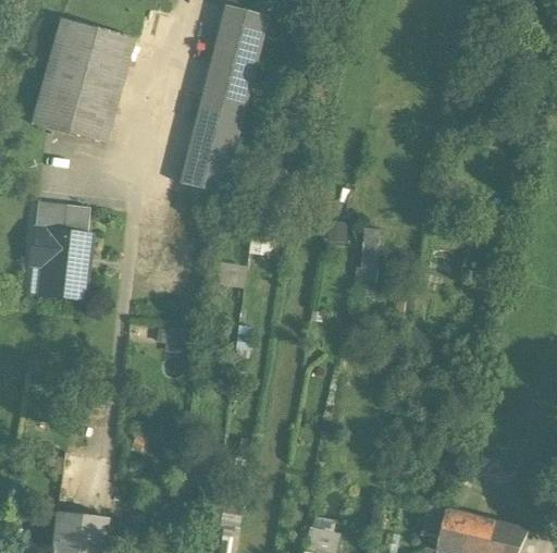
[(226,4),(180,182),(225,194),(270,15),(226,4)]
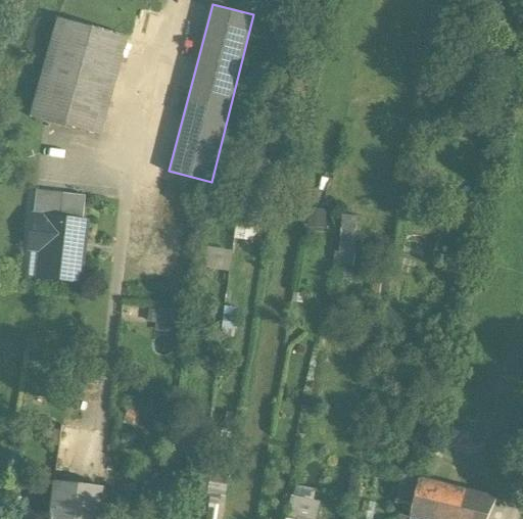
[(127,36),(58,16),(31,115),(100,134),(127,36)]
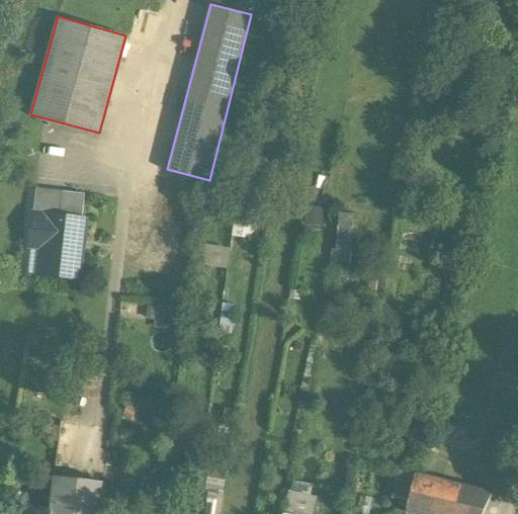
[(85,191),(62,189),(60,216),(82,218),(85,191)]
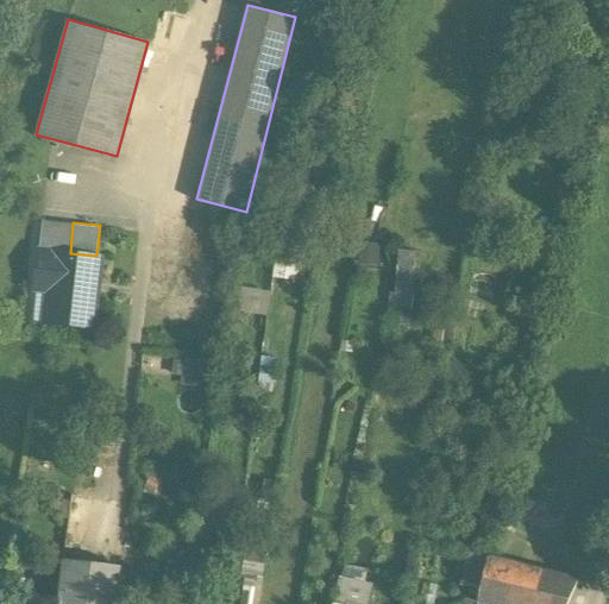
[(360,263),(380,264),(382,241),(363,240),(360,263)]
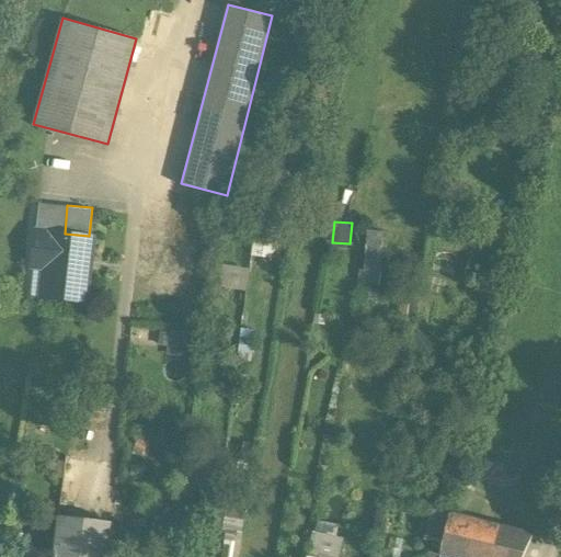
[(361,226),(359,279),(378,280),(380,227),(361,226)]
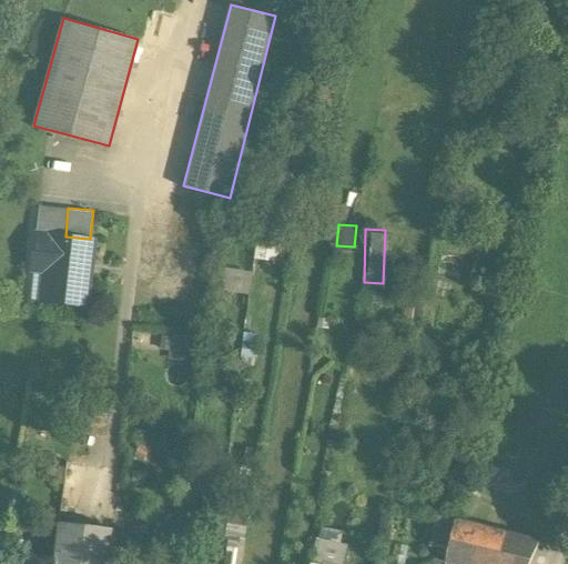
[(66,237),(37,233),(32,267),(47,269),(43,300),(85,304),(93,240),(90,239),(66,237)]
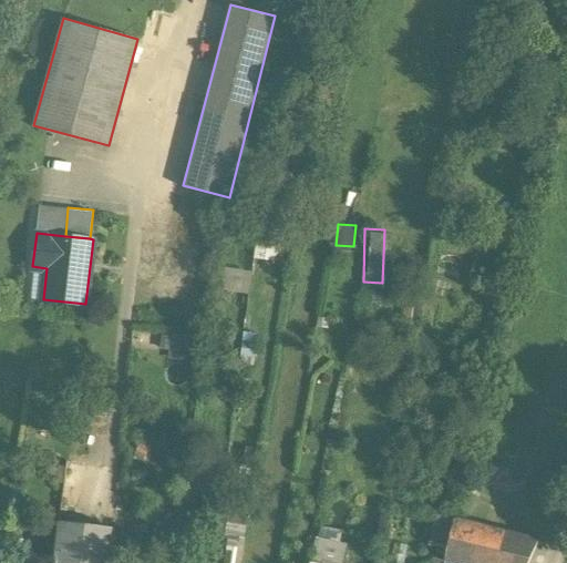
[(251,265),(251,253),(226,252),(226,265),(251,265)]
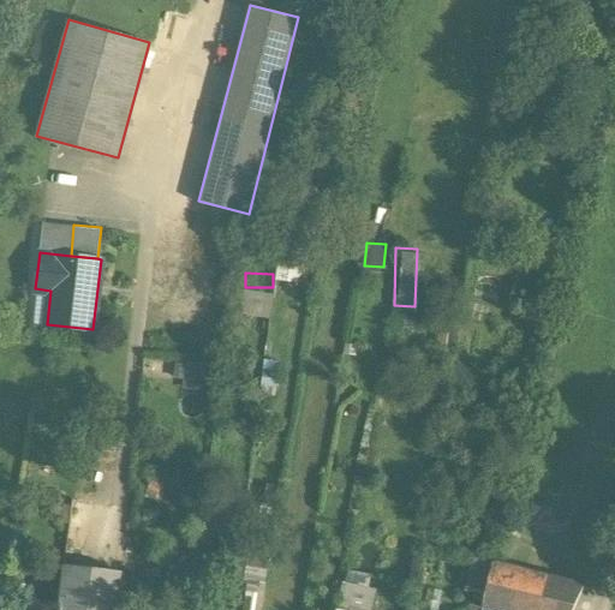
[(239,314),(270,315),(272,289),(240,288),(239,314)]
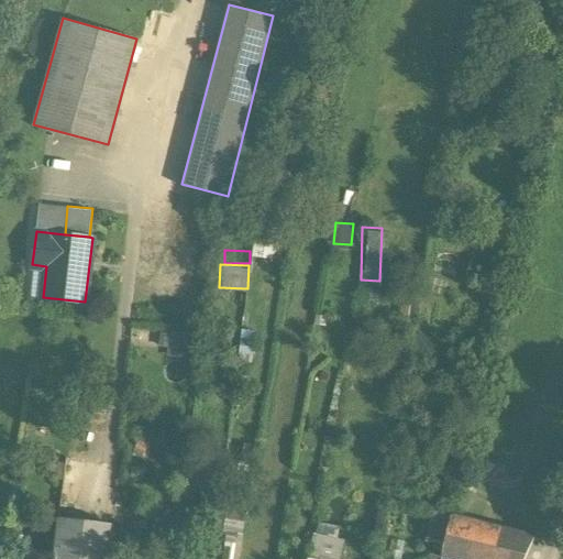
[(168,357),(190,360),(194,336),(172,332),(168,357)]
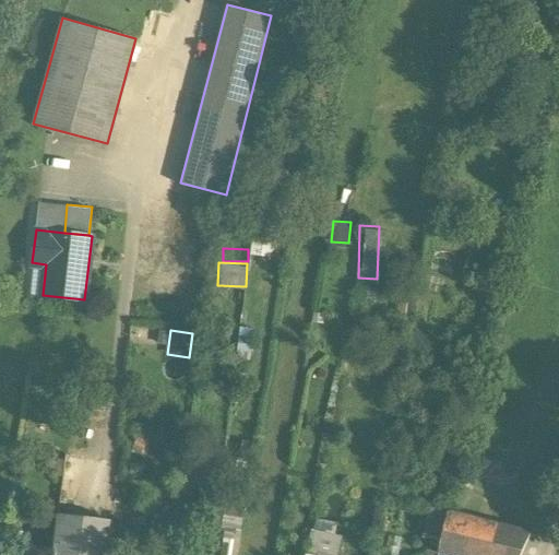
[(423,533),(440,538),(448,509),(429,505),(423,533)]
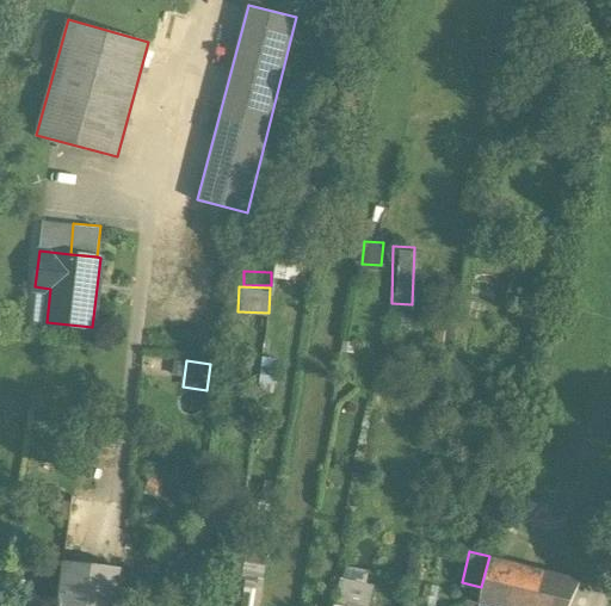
[(567,605),(579,580),(489,556),(481,587),(479,600),(499,605),(567,605)]
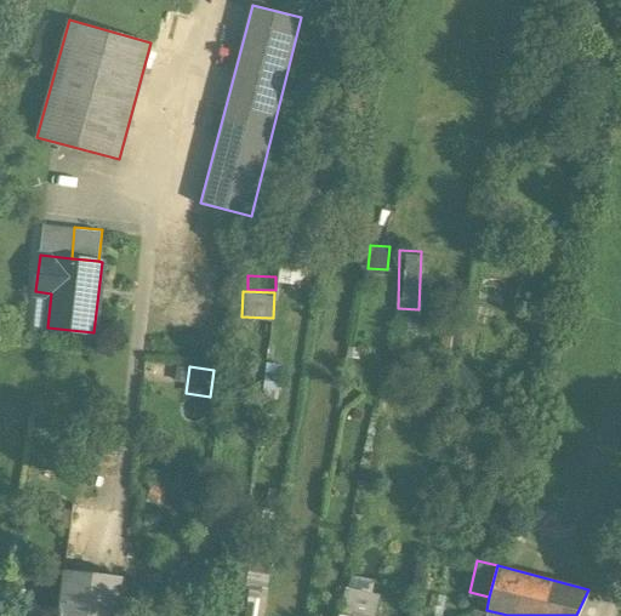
[(118,615),(124,576),(90,572),(64,569),(57,615),(118,615)]
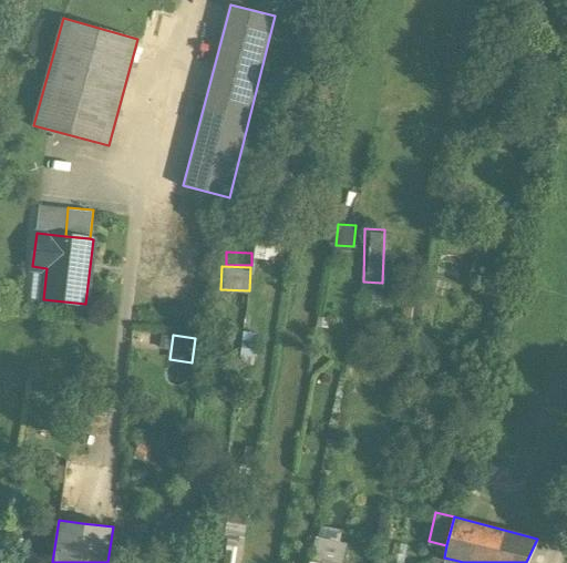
[(315,535),(309,562),(315,562),(340,562),(344,542),(315,535)]
